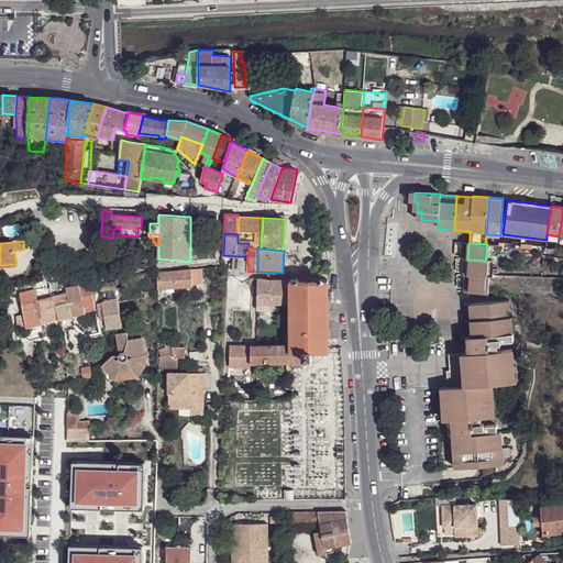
[(247,256),(239,256),(239,271),(247,272),(247,256)]
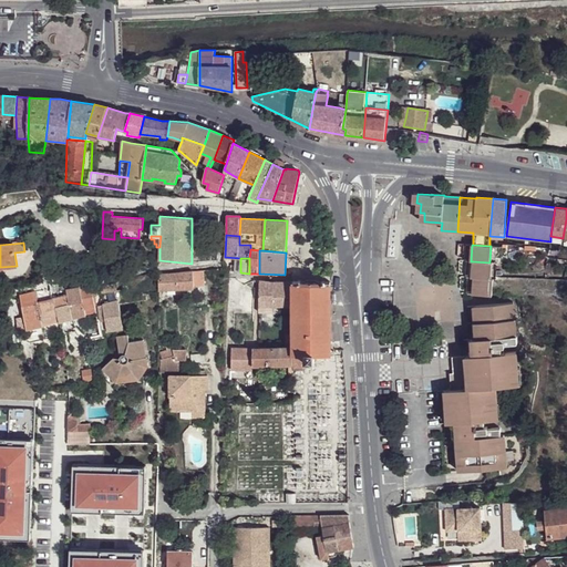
[(473,261),(472,278),(474,278),(491,279),(492,263),(490,263),(473,261)]
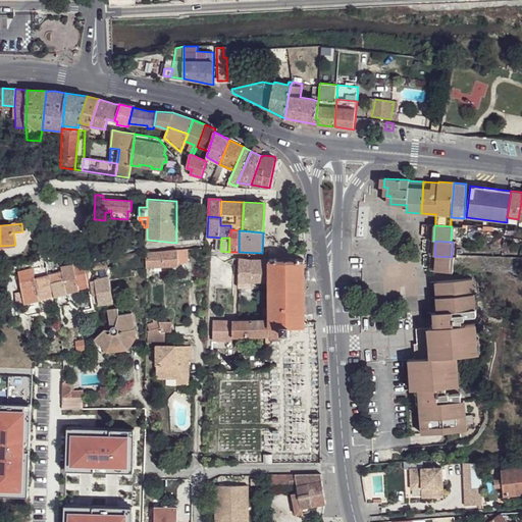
[(146,253),(147,267),(178,265),(178,264),(189,263),(188,249),(177,250),(160,252),(146,253)]
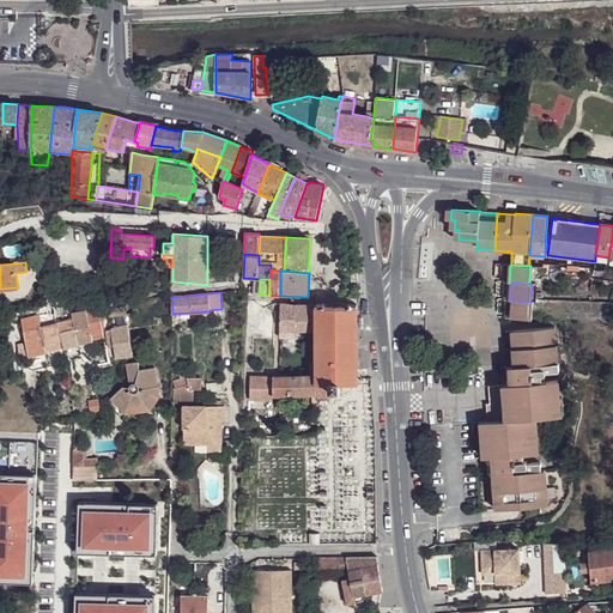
[(513,301),(511,319),(532,320),(533,302),(530,302),(513,301)]
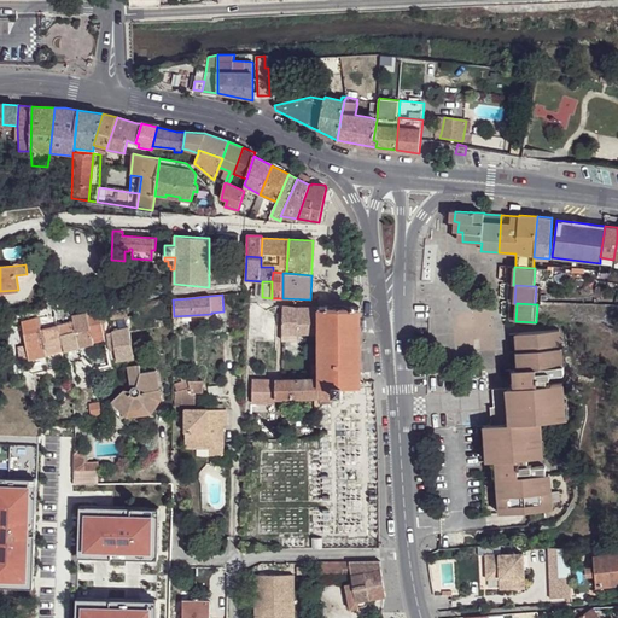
[(283,307),(283,340),(291,340),(291,333),(298,333),(320,333),(319,307),(310,308),(298,308),(283,307)]
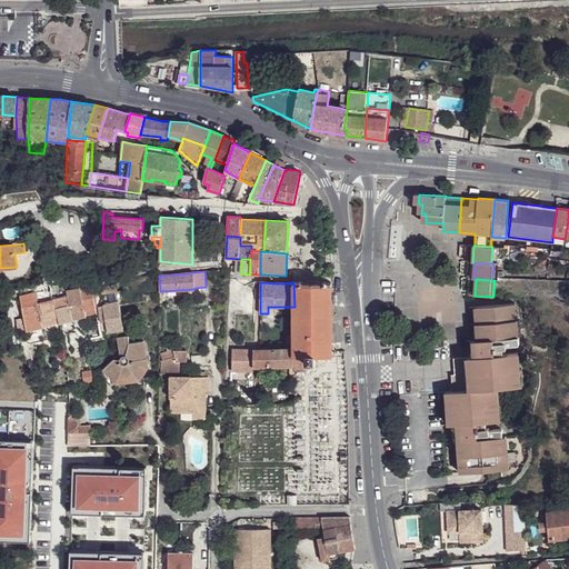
[(308,368),(308,365),(308,357),(316,357),(331,357),(331,351),(331,282),(293,282),(295,307),(295,337),(295,343),(295,349),(295,366),(295,368),(295,371),(302,371),(302,368),(308,368)]
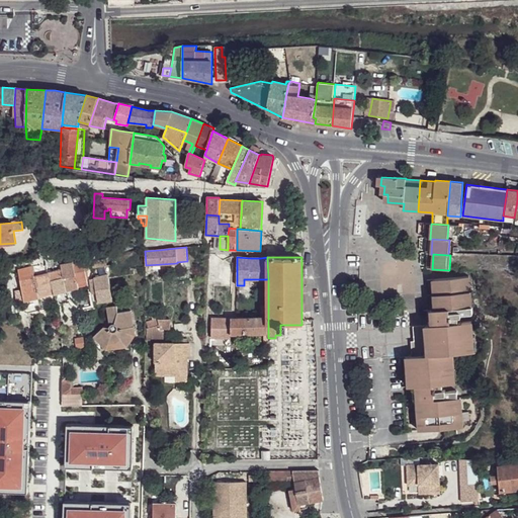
[(93,261),(94,268),(106,266),(106,259),(93,261)]
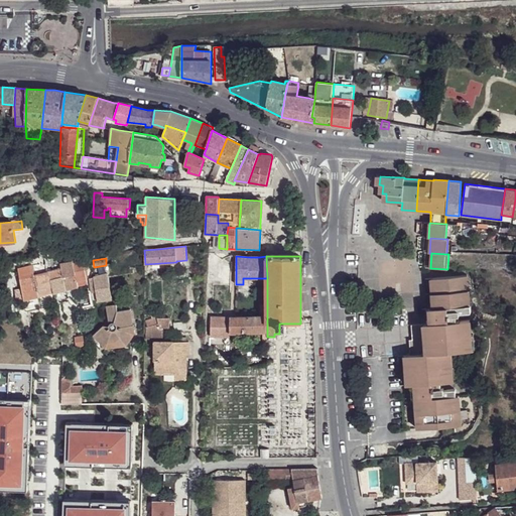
[(73,261),(77,281),(87,278),(83,259),(73,261)]
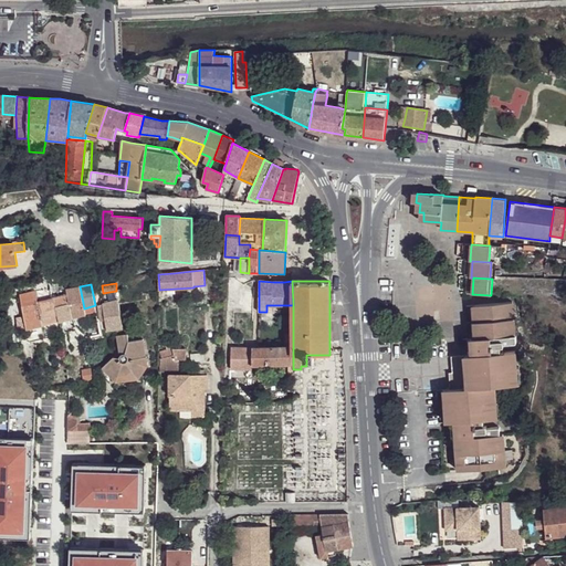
[(67,294),(73,317),(86,314),(84,308),(80,286),(66,289),(67,294)]
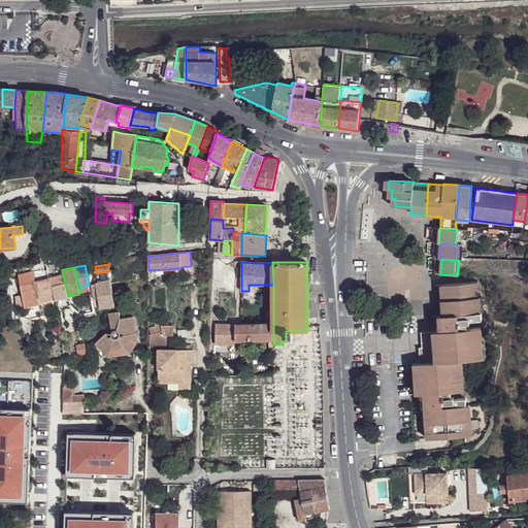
[(222,270),(221,291),(236,292),(237,271),(222,270)]
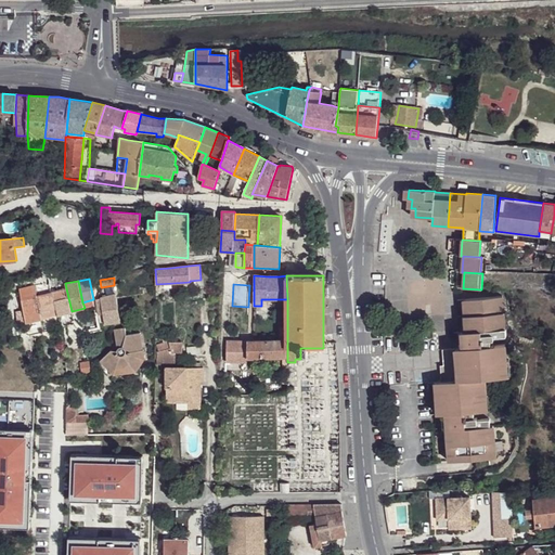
[(20,314),(22,324),(26,323),(42,319),(34,285),(20,288),(24,313),(20,314)]
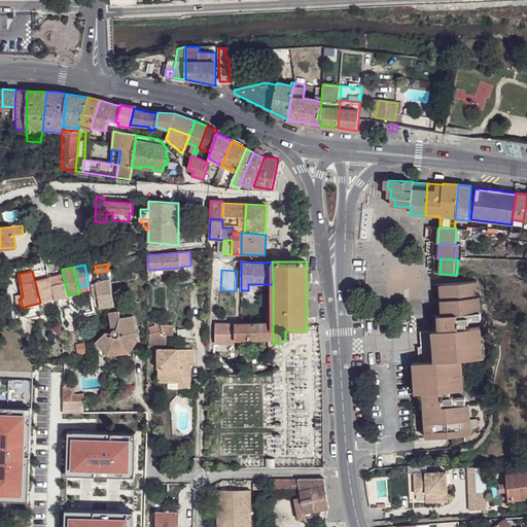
[(50,277),(55,299),(68,295),(63,274),(50,277)]
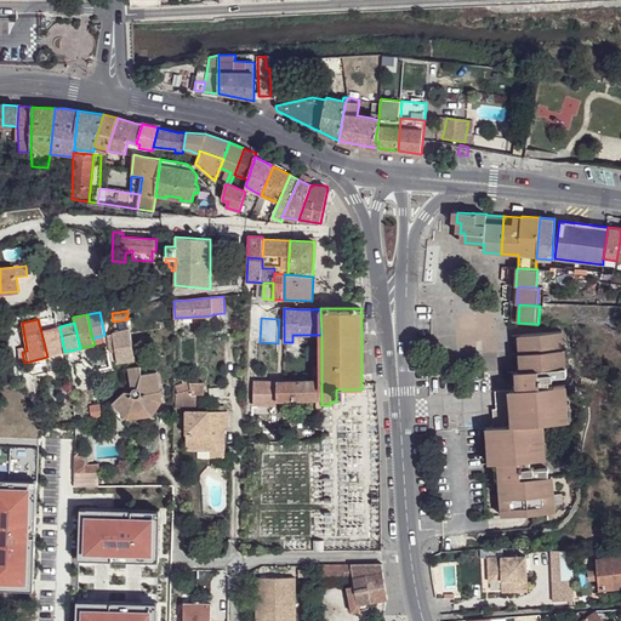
[(64,352),(60,326),(41,331),(47,357),(64,352)]
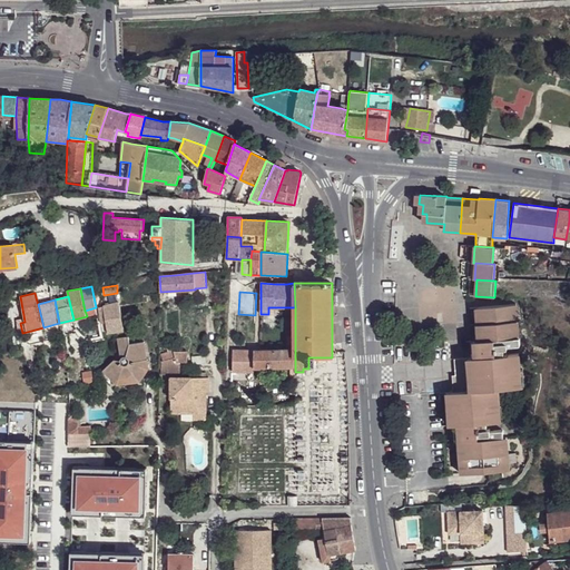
[(106,322),(108,333),(125,331),(119,303),(102,306),(106,322)]
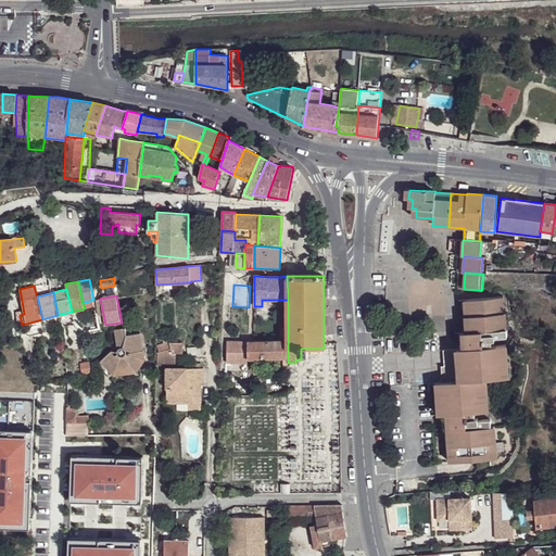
[(463,348),(492,346),(491,340),(494,340),(495,339),(495,338),(507,337),(507,336),(506,329),(507,329),(506,313),(504,313),(503,298),(465,300),(466,316),(467,332),(462,332),(463,348)]
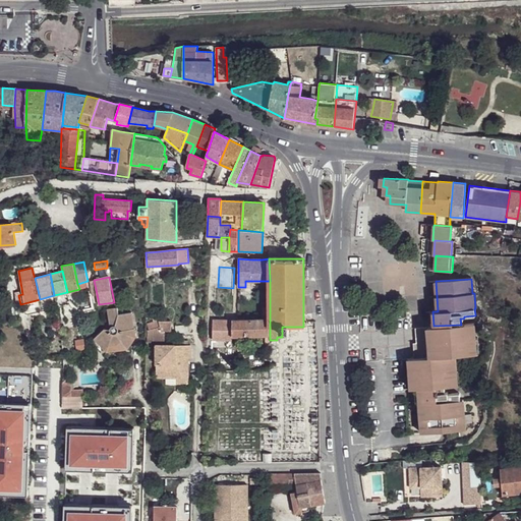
[(79,305),(80,313),(96,310),(95,303),(79,305)]
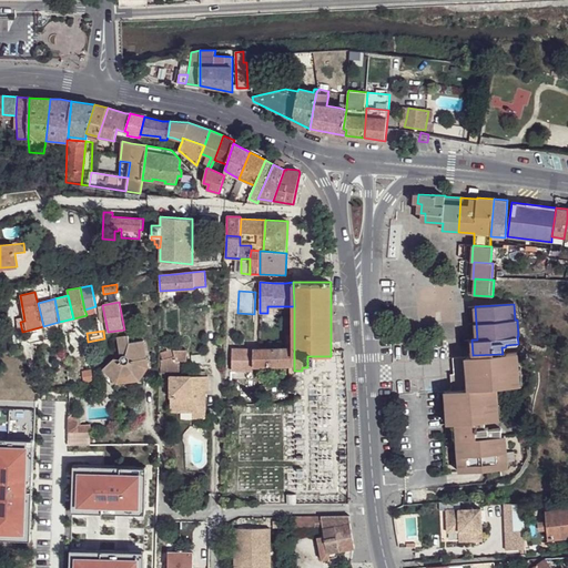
[(117,337),(120,358),(114,358),(102,369),(114,382),(117,379),(138,376),(140,379),(149,367),(144,341),(130,343),(128,335),(117,337)]
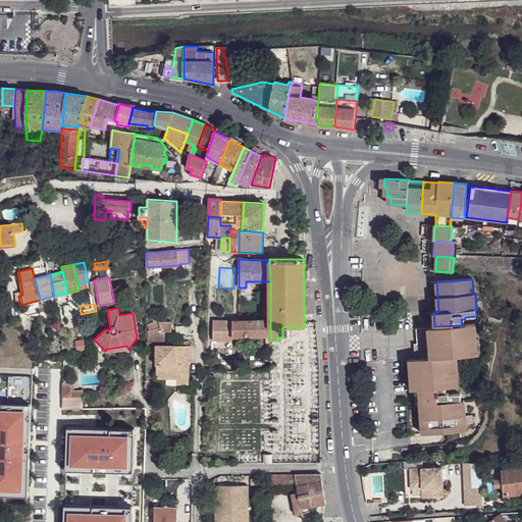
[(147,331),(148,344),(165,344),(165,331),(171,331),(172,321),(159,321),(158,317),(152,319),(154,324),(148,326),(149,330),(147,331)]
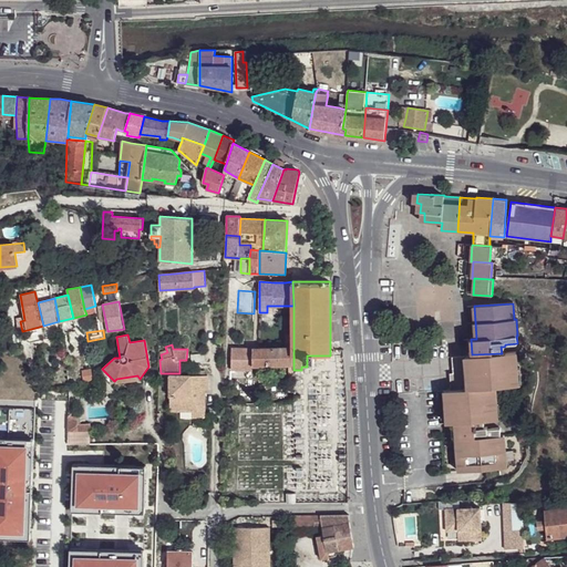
[(253,348),(254,366),(294,364),(294,348),(287,347),(253,348)]
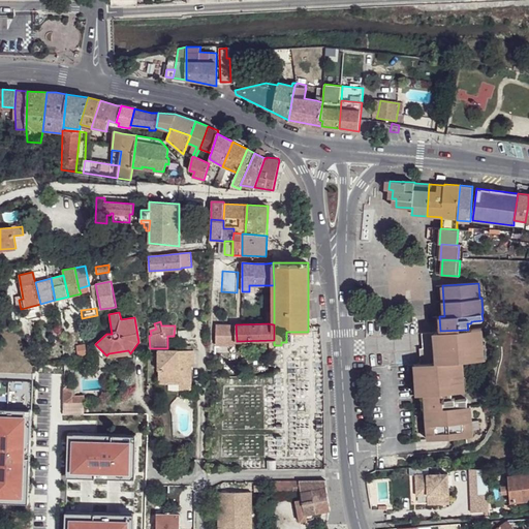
[(237,341),(236,324),(216,324),(216,345),(236,345),(237,341)]
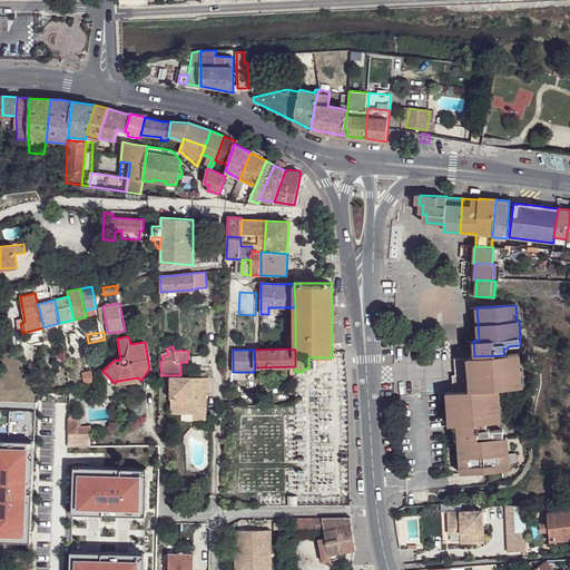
[(498,389),(518,386),(517,371),(521,371),(519,353),(504,355),(474,356),(459,359),(459,369),(455,369),(457,375),(458,392),(498,389)]
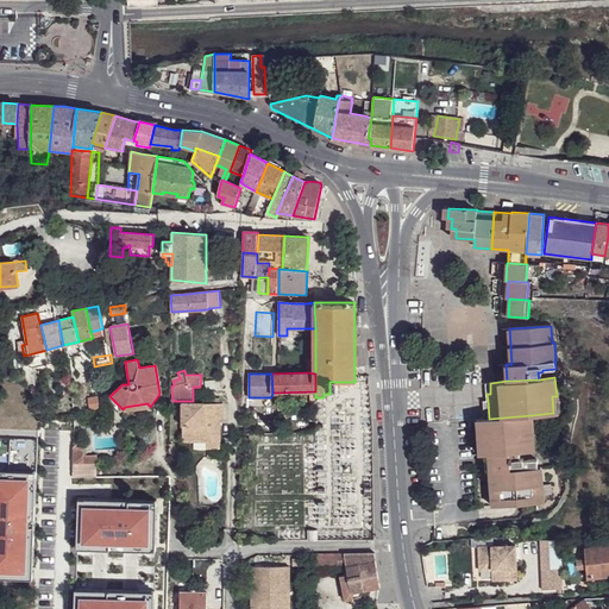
[(223,420),(223,403),(183,403),(183,440),(208,440),(208,447),(220,447),(220,446),(220,434),(219,434),(219,428),(215,428),(215,420),(220,420),(223,420)]
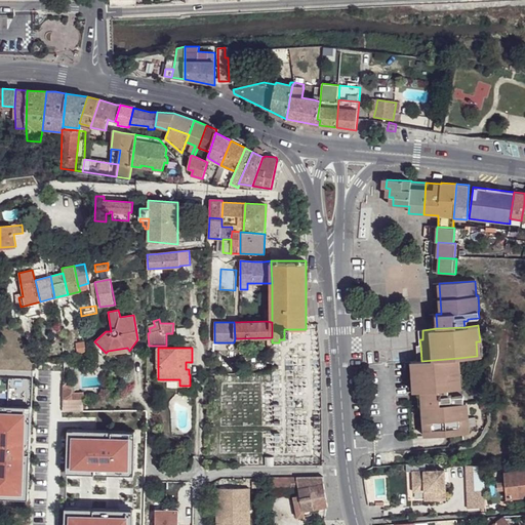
[(458,358),(421,361),(415,361),(411,362),(414,392),(421,392),(423,421),(428,421),(429,436),(465,433),(463,418),(468,417),(467,402),(463,402),(463,397),(462,396),(454,397),(451,397),(451,396),(450,395),(448,395),(447,390),(461,389),(458,358)]
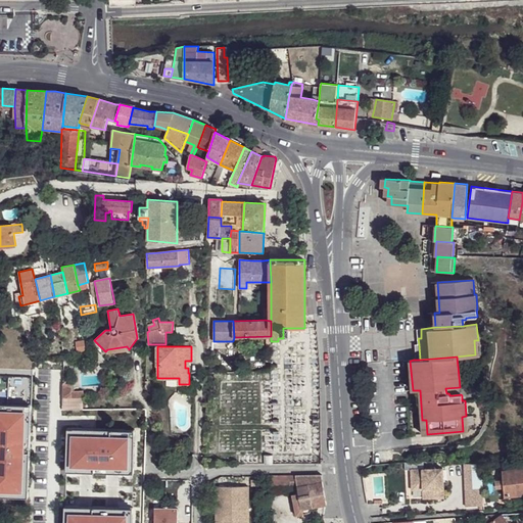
[(72,383),(63,383),(62,398),(83,397),(83,390),(72,389),(72,383)]
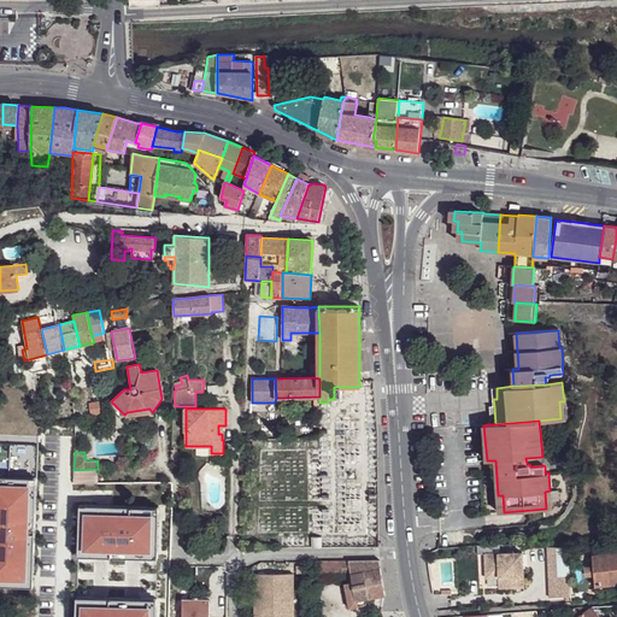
[(488,552),(489,570),(499,570),(499,575),(506,575),(506,586),(522,587),(523,552),(488,552)]
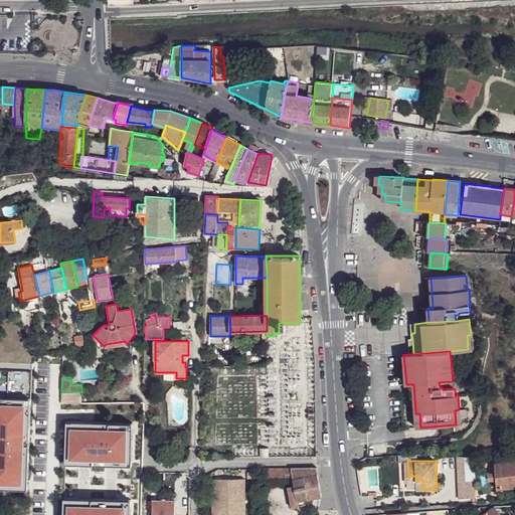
[(496,485),(497,489),(508,488),(514,487),(514,462),(494,464),(496,485)]
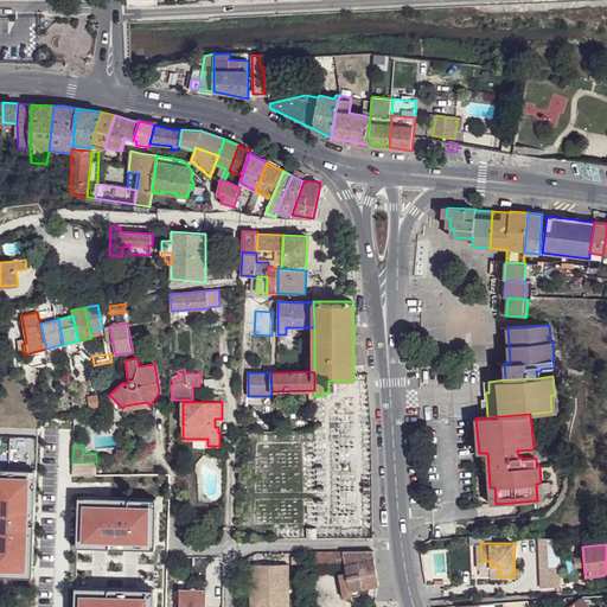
[(339,575),(344,599),(352,598),(351,592),(359,590),(379,586),(375,557),(374,551),(372,550),(343,551),(344,563),(345,562),(347,573),(339,575)]
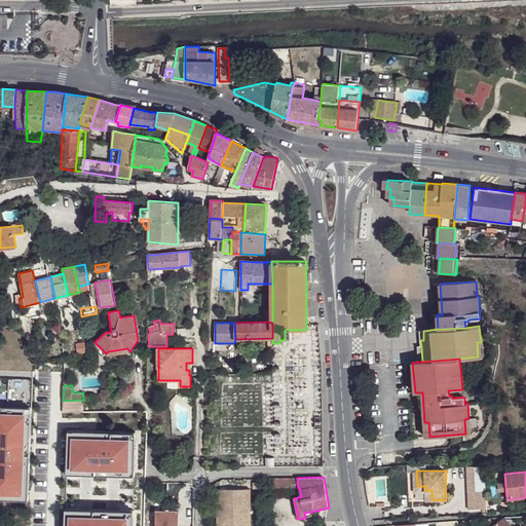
[(274,478),(274,488),(291,488),(291,478),(274,478)]
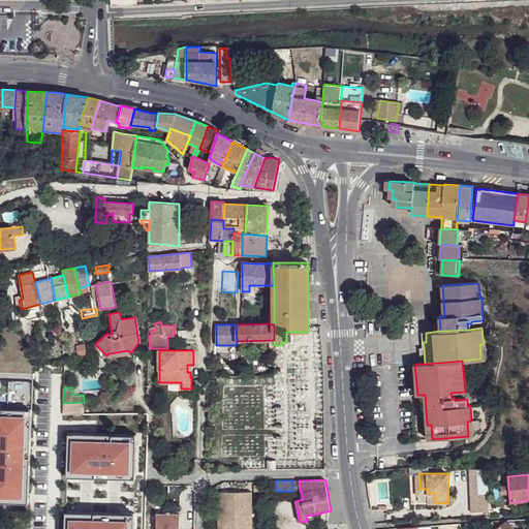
[(251,528),(251,491),(218,491),(219,528),(251,528)]
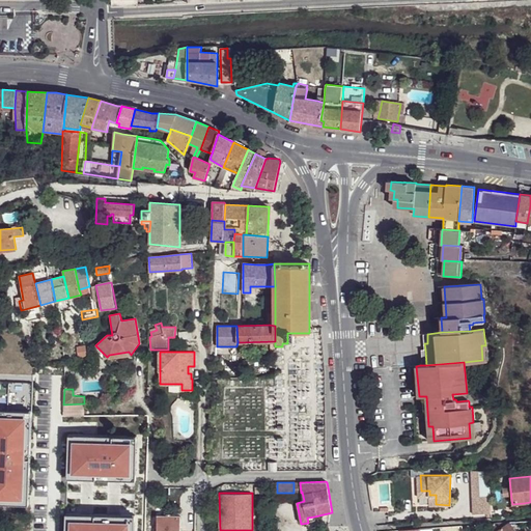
[(473,501),(475,514),(492,511),(490,498),(473,501)]
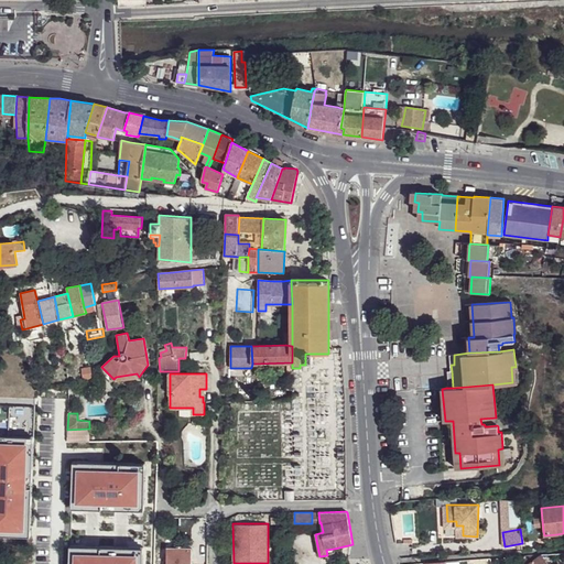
[(193,563),(194,550),(169,549),(167,563),(193,563)]
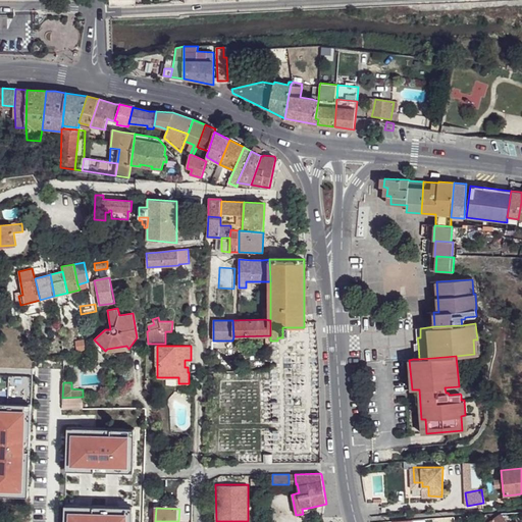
[(506,521),(500,513),(483,515),(487,520),(487,521),(488,521),(506,521)]
